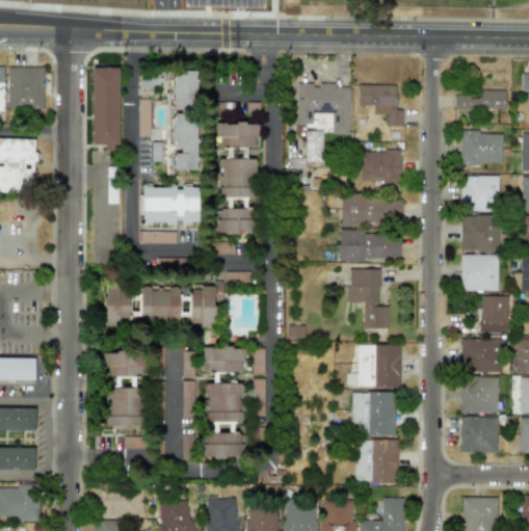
[(275,0),(275,8),(291,9),(291,0),(275,0)]
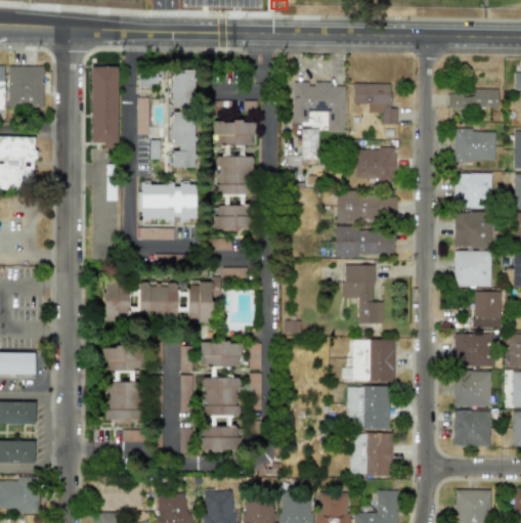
[(92,66),(119,66),(120,147),(105,147),(105,141),(92,141),(92,66)]
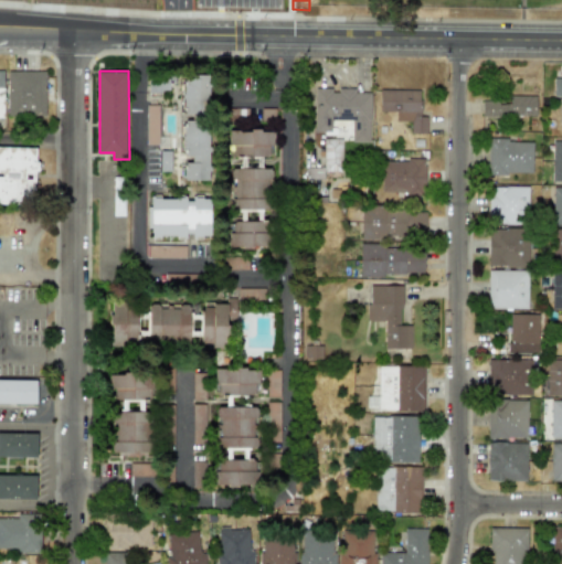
[(10,117),(48,118),(49,73),(10,72),(10,117)]
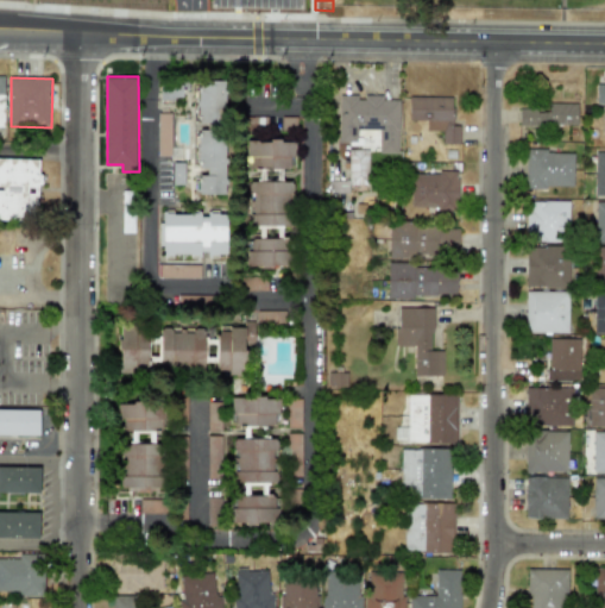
[(162,83),(177,83),(177,81),(191,81),(191,89),(186,89),(186,91),(184,91),(184,95),(176,95),(176,99),(163,99),(162,83)]
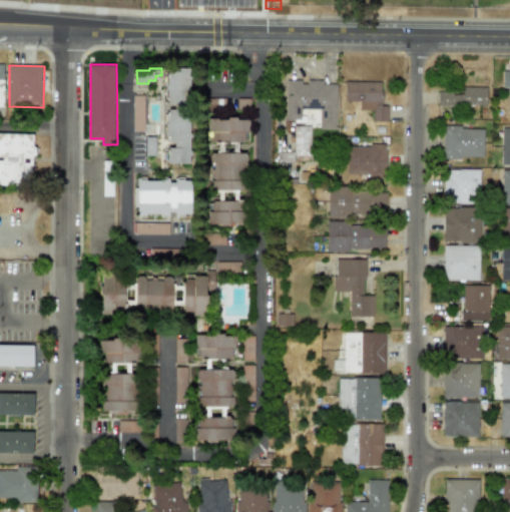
[(192,164),(191,69),(168,70),(168,107),(168,145),(169,165),(192,164)]
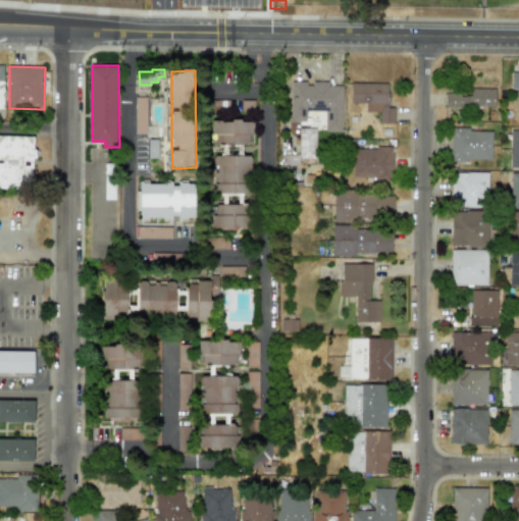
[(293,83),(293,126),(319,125),(319,113),(327,113),(327,133),(345,133),(345,85),(309,85),(309,83),(293,83)]
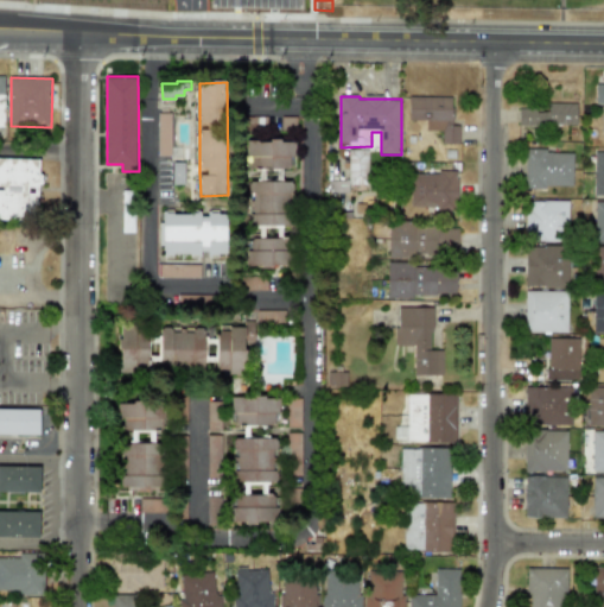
[(461,145),(461,97),(411,99),(412,122),(428,122),(428,132),(445,132),(445,145),(461,145)]
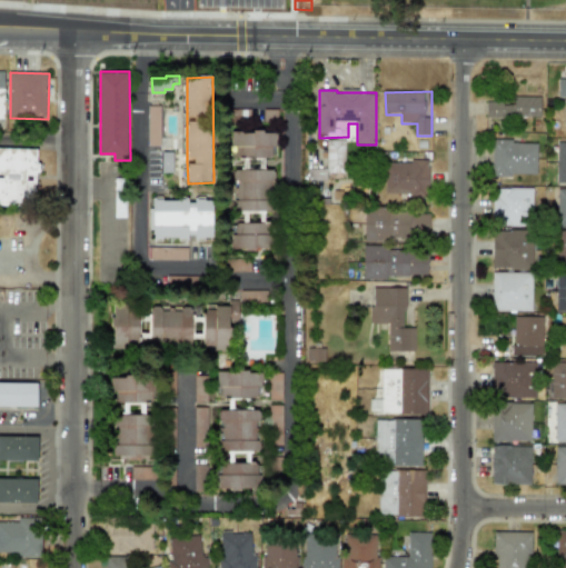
[(543,98),(514,98),(514,103),(488,103),(487,119),(543,119),(543,98)]
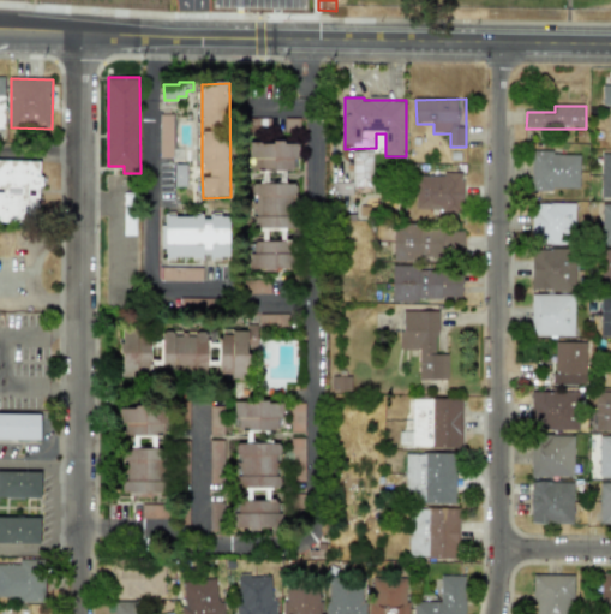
[(177,115),(162,115),(161,159),(175,159),(177,115)]
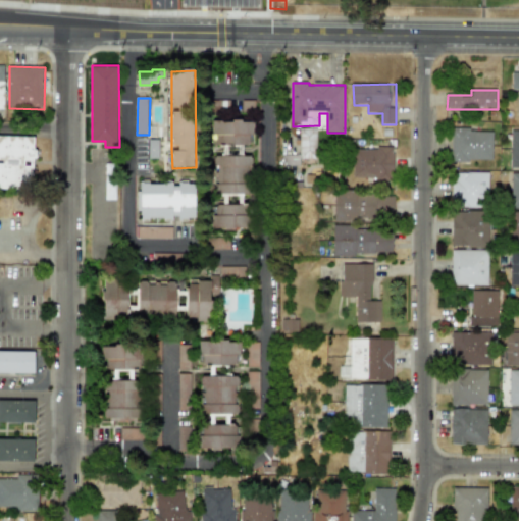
[(214,119),(213,132),(217,132),(217,133),(219,134),(219,144),(250,144),(250,142),(251,142),(251,133),(255,133),(255,126),(256,126),(256,119),(243,119),(243,117),(234,117),(234,119),(222,119),(223,118),(214,119)]
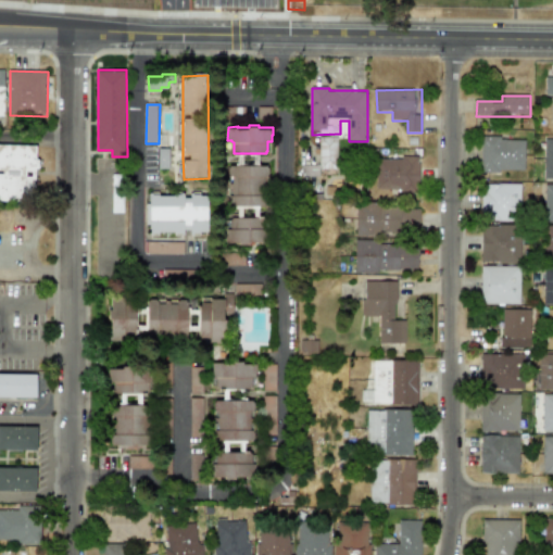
[(321,138),(321,169),(339,169),(339,138),(321,138)]
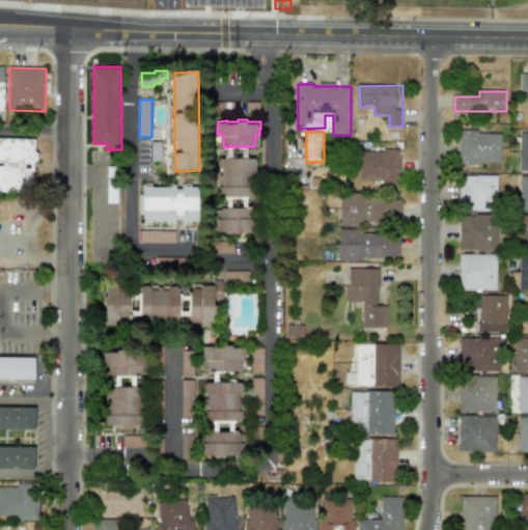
[(462,133),(461,164),(502,165),(503,134),(462,133)]
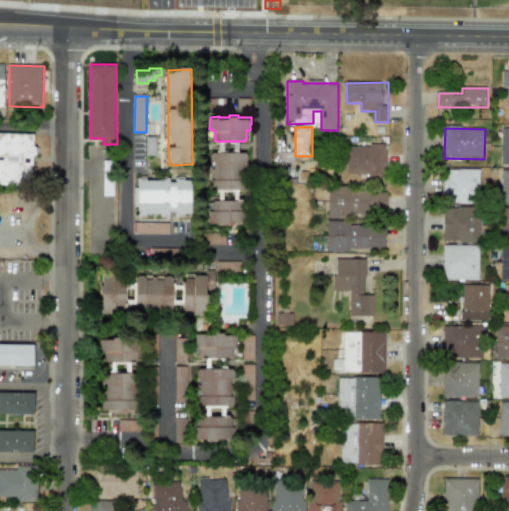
[(35,135),(0,134),(0,184),(20,185),(21,177),(35,177),(35,135)]
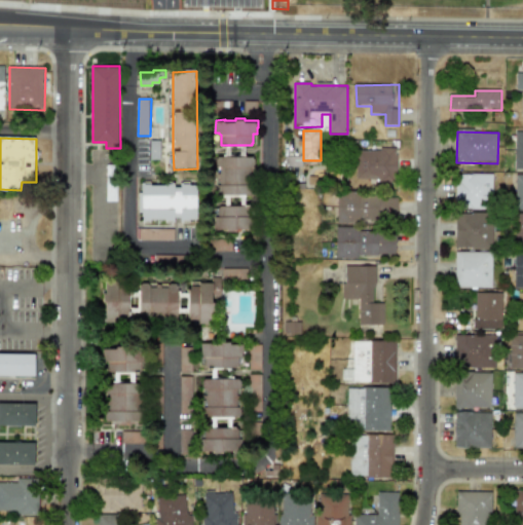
[(399,181),(398,150),(357,151),(358,181),(399,181)]
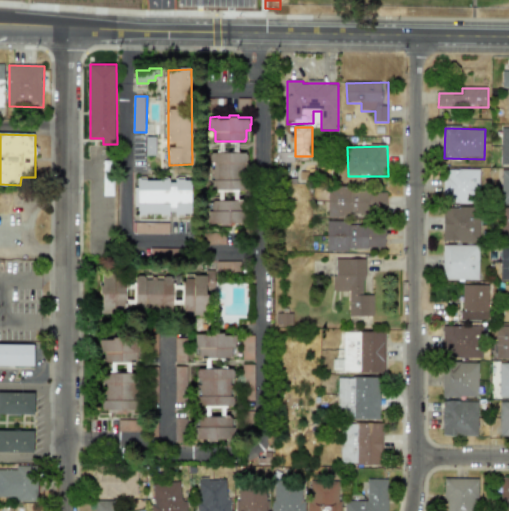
[(213,152),(213,154),(211,154),(211,162),(215,162),(215,168),(212,168),(212,172),(211,172),(211,180),(212,180),(212,181),(211,181),(211,189),(247,189),(247,187),(249,187),(249,181),(247,181),(247,179),(245,179),(245,173),(248,173),(248,161),(247,161),(247,160),(249,160),(249,153),(247,153),(247,151),(213,152)]
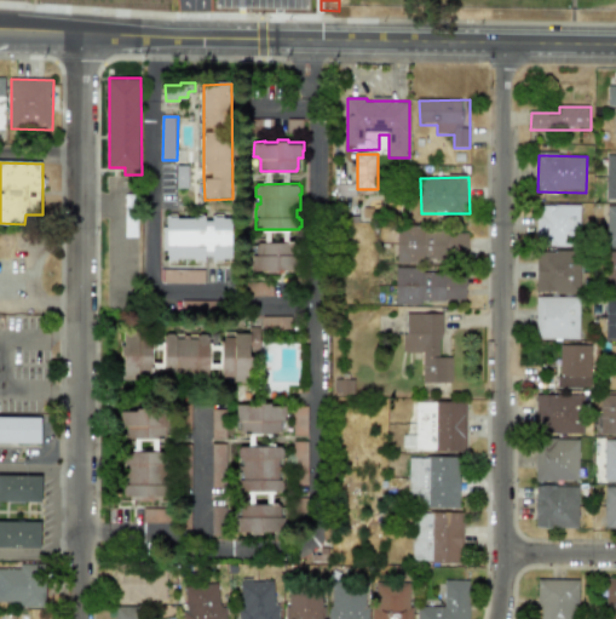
[(338,198),(357,198),(357,185),(338,185),(338,198)]
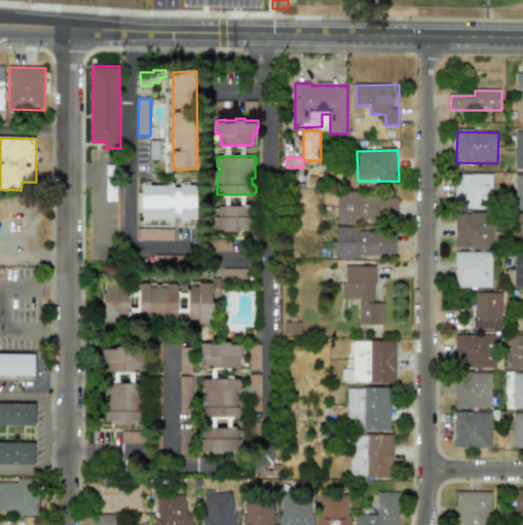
[(457,175),(456,210),(488,210),(489,196),(493,196),(494,176),(457,175)]
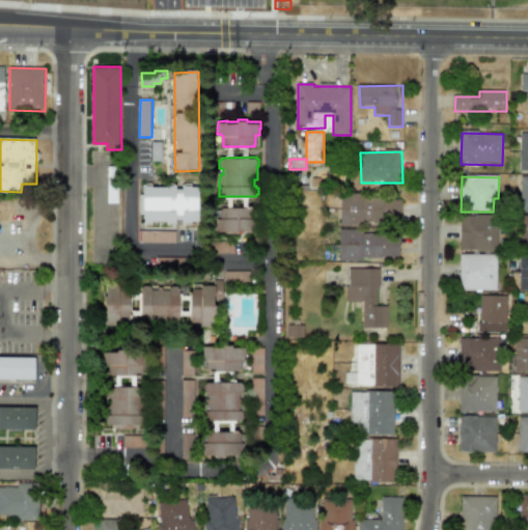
[(143,184),(145,184),(145,180),(176,180),(176,183),(177,183),(177,188),(183,188),(183,183),(185,183),(185,182),(197,182),(197,187),(199,187),(199,220),(196,220),(196,226),(186,226),(186,223),(184,223),(184,218),(176,218),(176,223),(174,223),(174,227),(146,227),(146,223),(144,223),(144,214),(141,214),(141,194),(143,194),(143,184)]
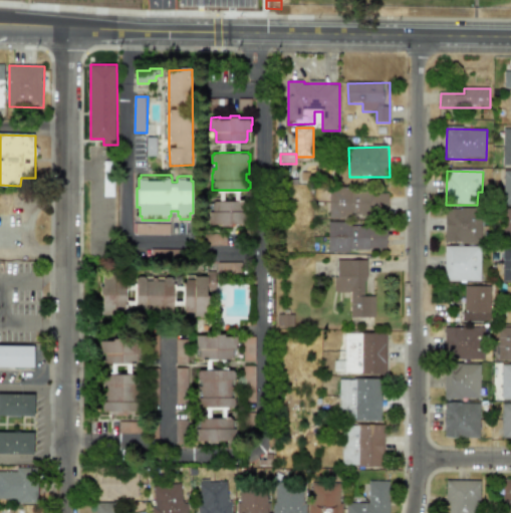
[(330,217),(390,219),(391,195),(331,193),(330,217)]
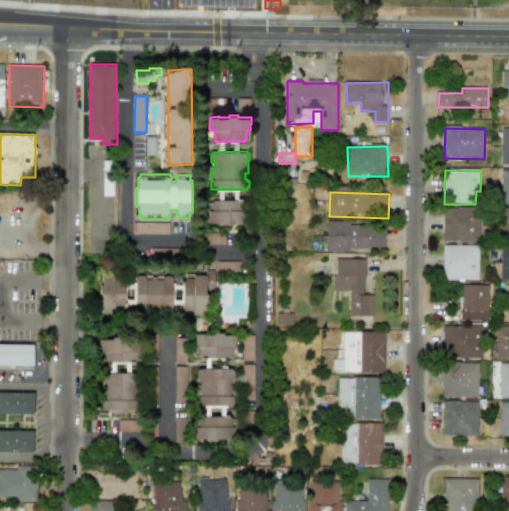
[(209,226),(242,225),(241,202),(214,202),(214,212),(209,212),(209,226)]
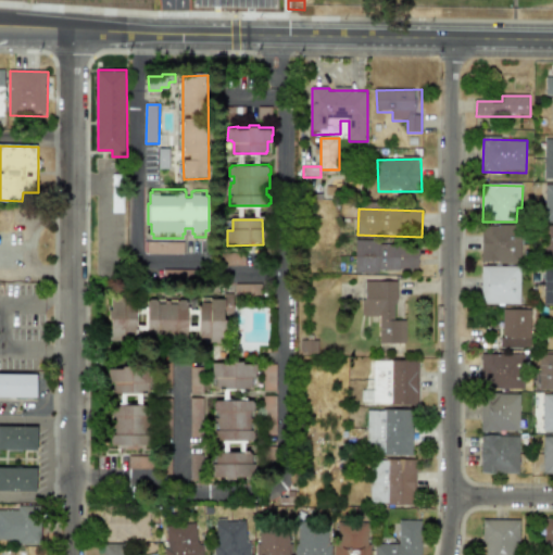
[(484,226),(482,263),(522,264),(523,227),(484,226)]
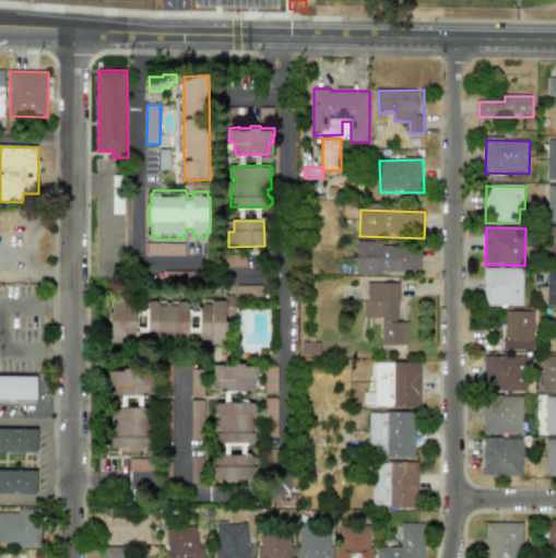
[(359,274),(423,273),(422,244),(358,245),(359,274)]
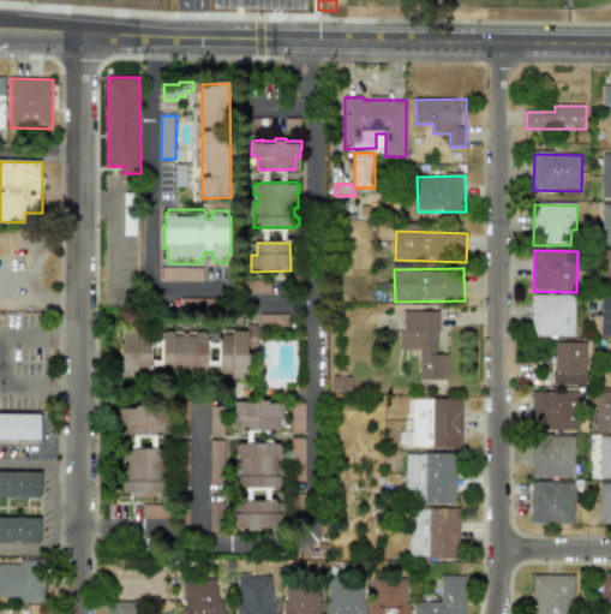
[(577,296),(534,294),(533,337),(576,338),(577,296)]
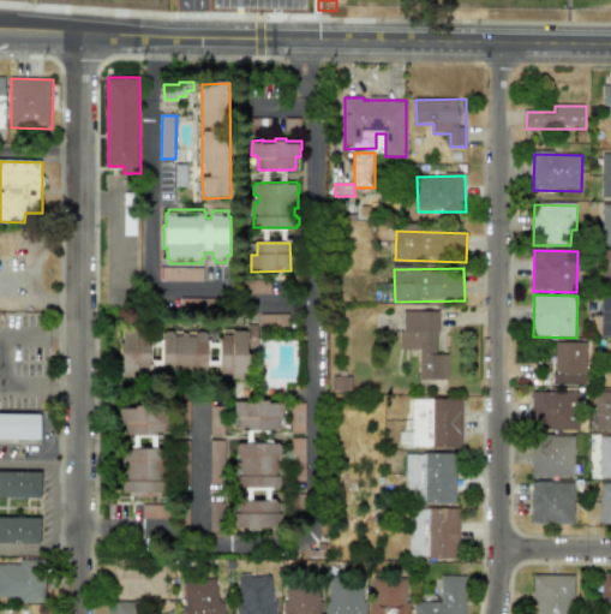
[(405,351),(421,352),(421,382),(450,382),(450,355),(439,355),(441,313),(406,313),(405,351)]
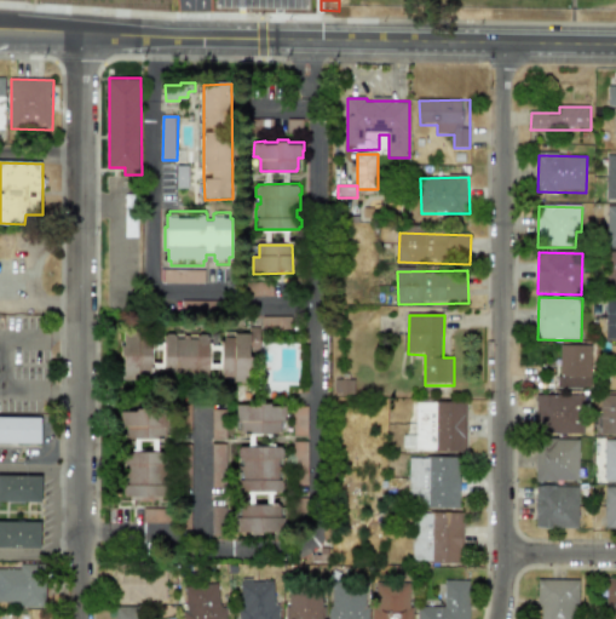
[(223,384),(252,385),(252,355),(260,355),(262,330),(251,330),(251,337),(223,337),(223,384)]
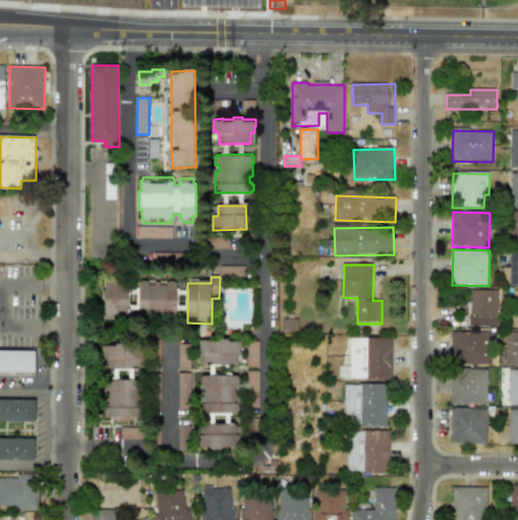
[(129,283),(105,282),(103,322),(127,323),(129,283)]
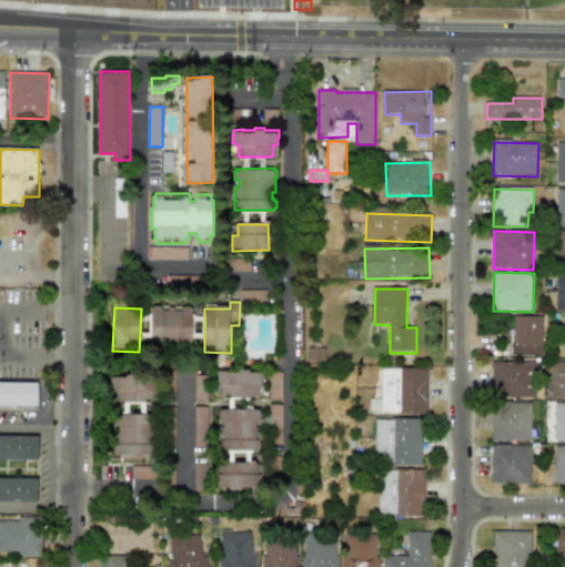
[(193,307),(151,307),(151,346),(192,347),(193,307)]
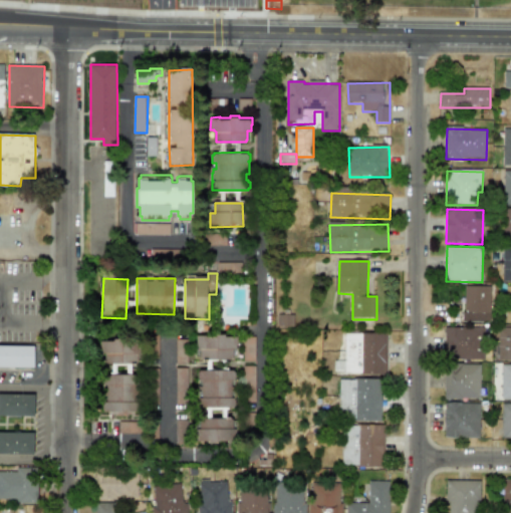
[(465,322),(492,323),(493,286),(466,286),(465,322)]
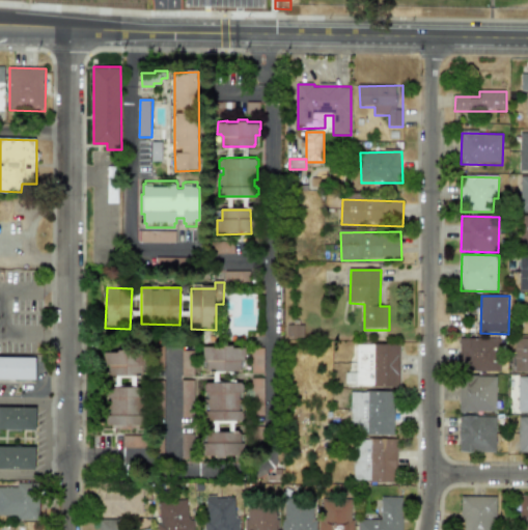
[(305,326),(288,326),(288,339),(305,339),(305,326)]
